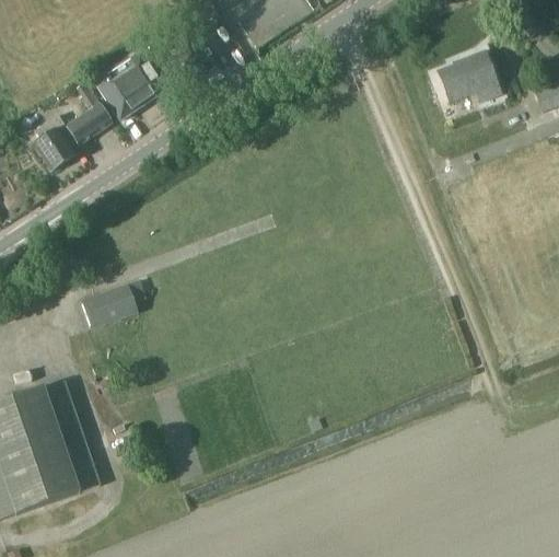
[(258,47),(314,10),(309,0),(265,0),(239,18),(258,47)]
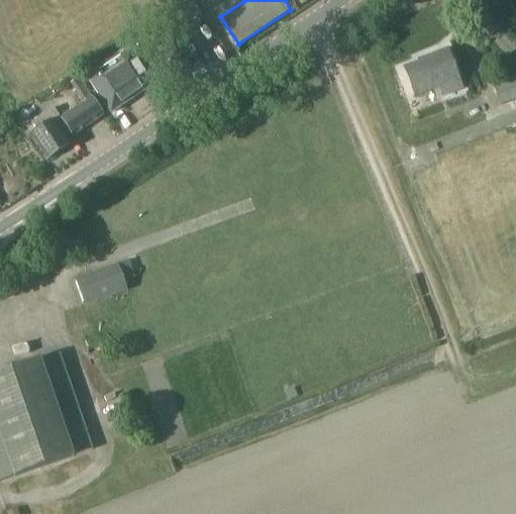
[(163,85),(200,60),(186,37),(147,63),(163,85)]
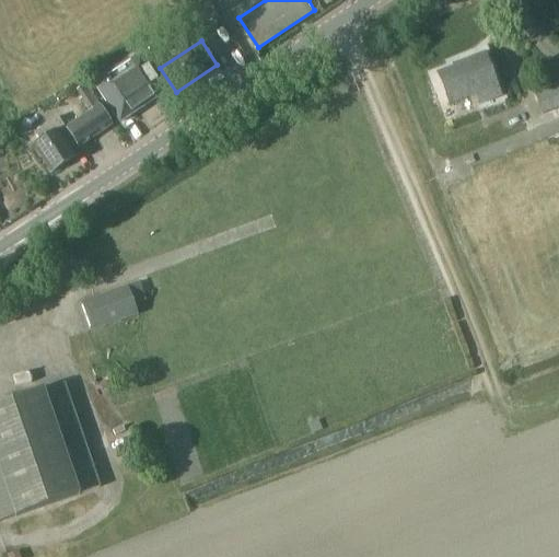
[(502,92),(486,49),(466,57),(466,59),(438,70),(451,102),(478,91),(481,101),(502,92)]
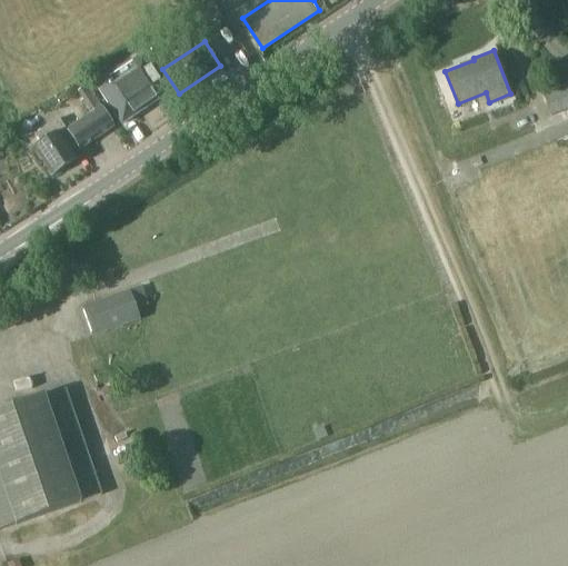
[(123,122),(170,90),(145,51),(97,82),(123,122)]
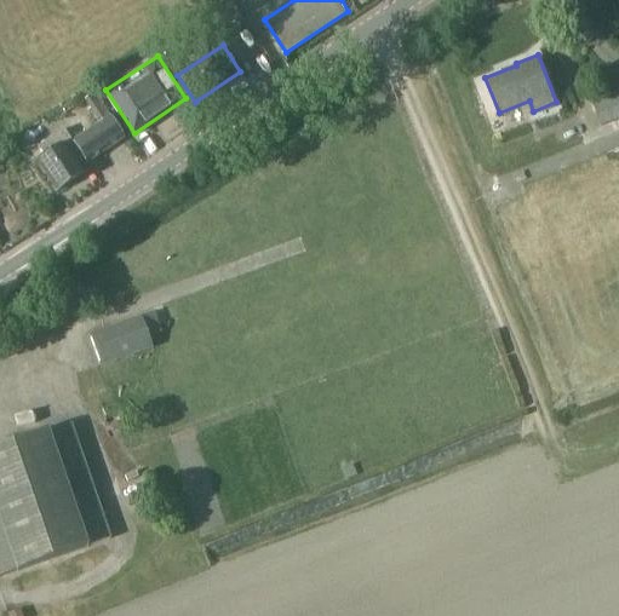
[(602,124),(618,116),(618,90),(594,101),(602,124)]
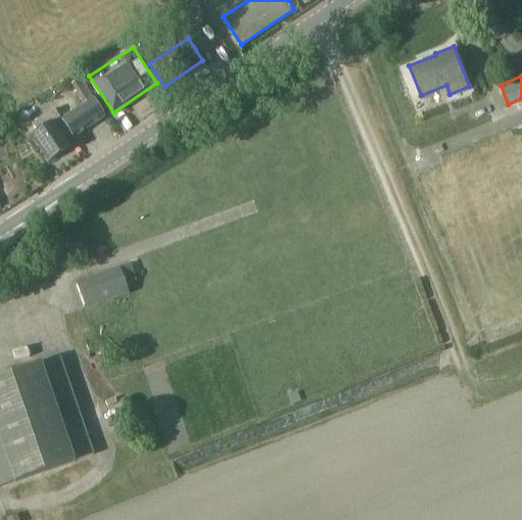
[(74,135),(105,114),(80,77),(72,83),(84,101),(62,116),(55,106),(33,122),(38,129),(31,134),(48,159),(70,144),(64,135),(70,131),(74,135)]
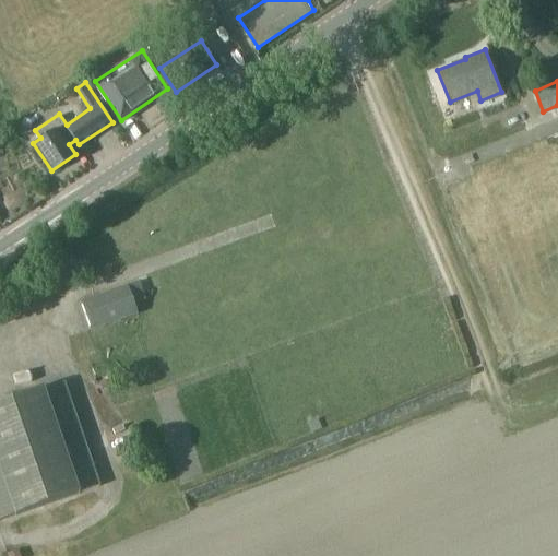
[(92,328),(132,314),(138,311),(128,284),(83,299),(92,328)]
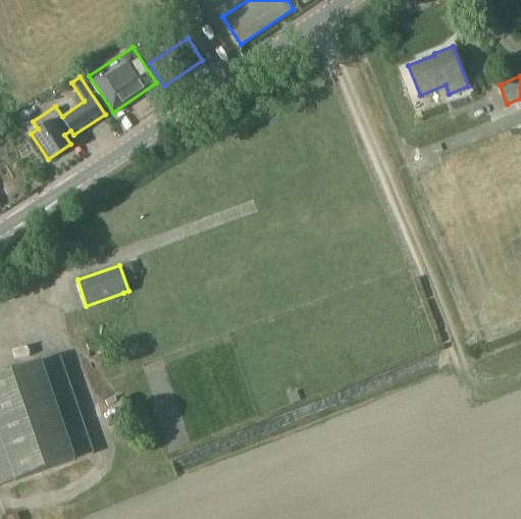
[(15,479),(95,452),(61,354),(0,374),(0,482),(15,478),(15,479)]
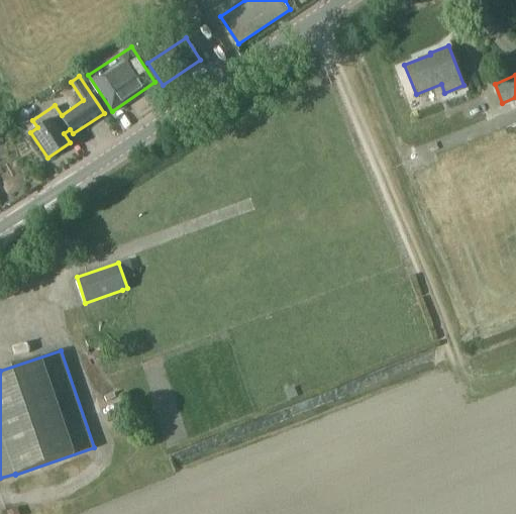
All buildings are outlined.
